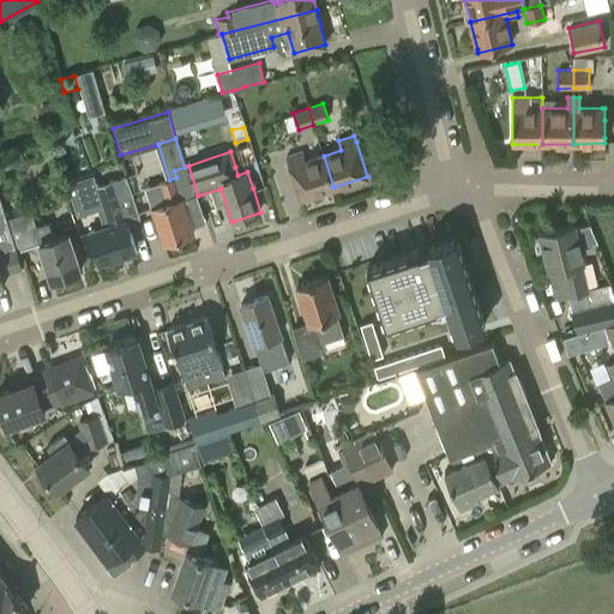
[(300,198),(333,187),(324,156),(306,162),(302,152),(287,157),(300,198)]
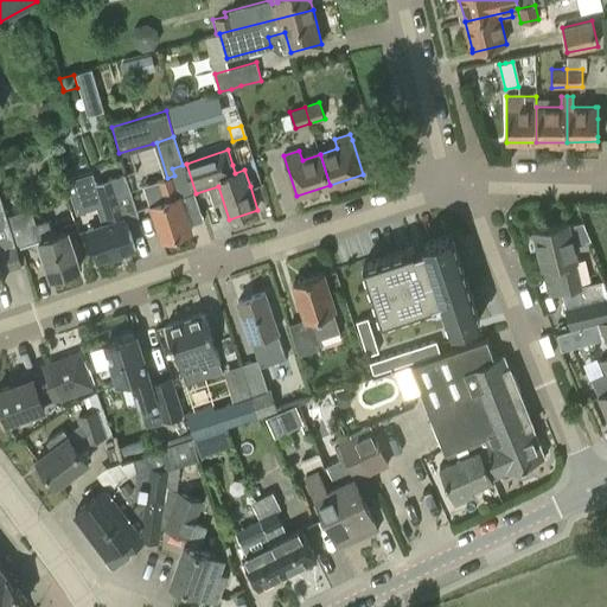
[(181,198),(196,193),(186,164),(183,165),(172,168),(174,176),(167,178),(164,179),(149,184),(145,186),(149,203),(163,241),(192,231),(181,198)]
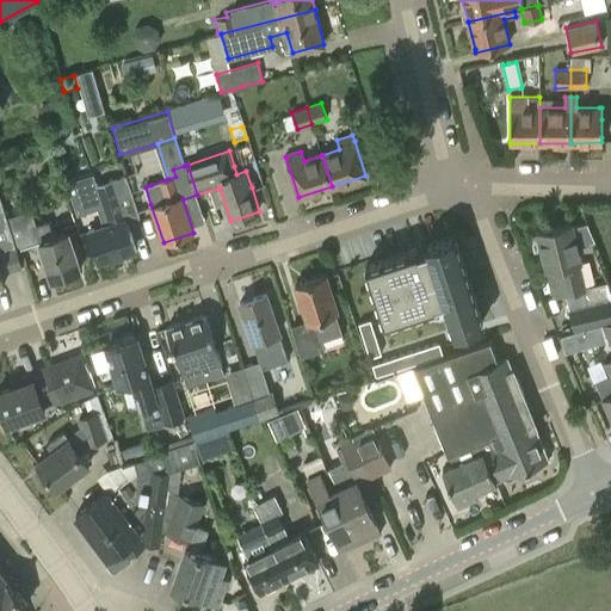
[(98,209),(103,224),(88,229),(99,263),(113,258),(124,254),(135,251),(136,251),(128,224),(141,220),(137,209),(127,176),(97,185),(93,174),(67,183),(78,216),(98,209)]
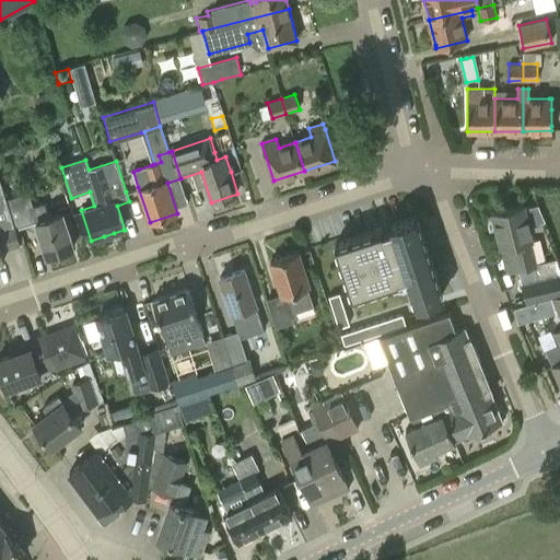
[(0,258),(4,257),(1,249),(20,244),(20,242),(15,226),(2,186),(0,178),(0,258)]
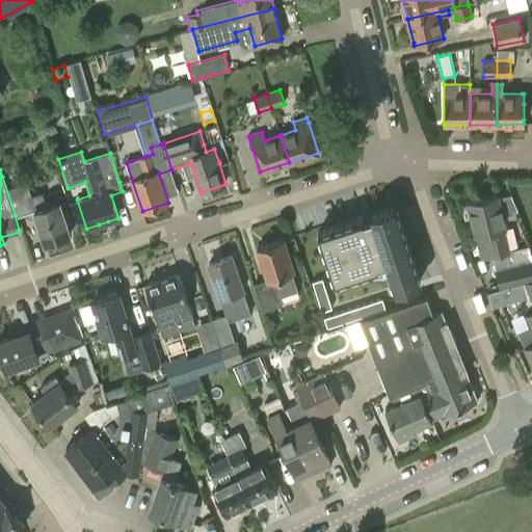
[(17,218),(35,212),(45,242),(70,234),(59,202),(47,206),(45,198),(43,193),(30,197),(26,184),(7,189),(17,218)]
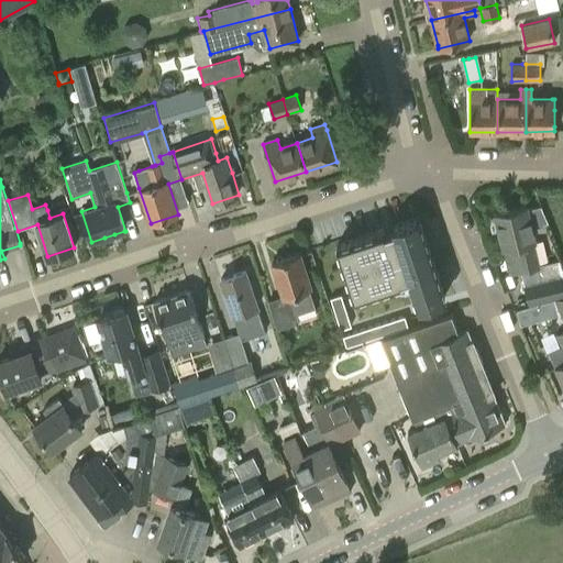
[(540,267),(534,241),(526,207),(496,213),(505,249),(510,246),(516,273),(540,267)]
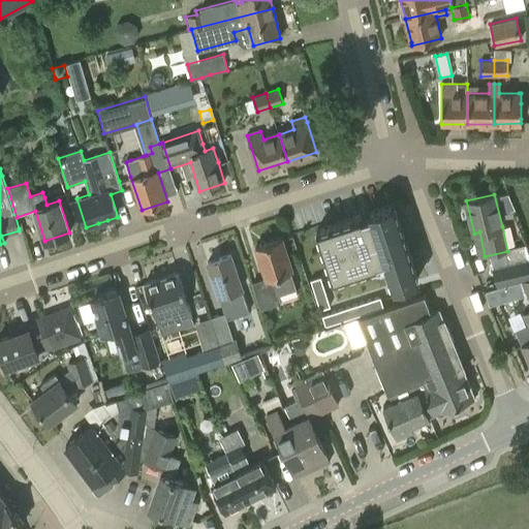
[(393,204),(316,228),(333,276),(384,260),(394,285),(417,278),(393,204)]
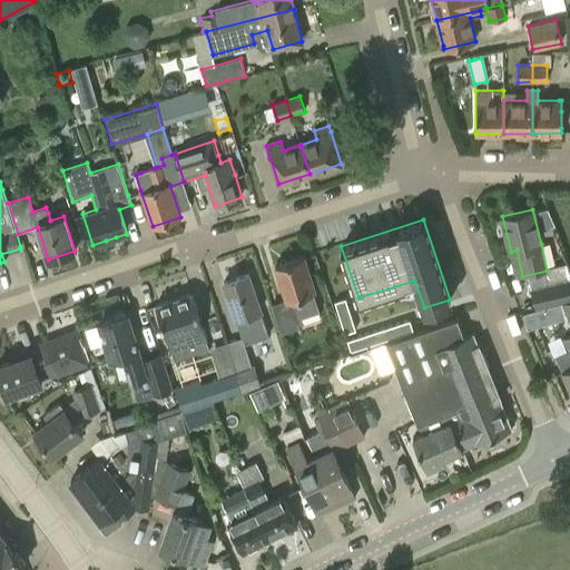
[(322,311),(315,291),(304,256),(275,265),(285,298),(271,304),(279,332),(303,324),(301,317),(322,311)]
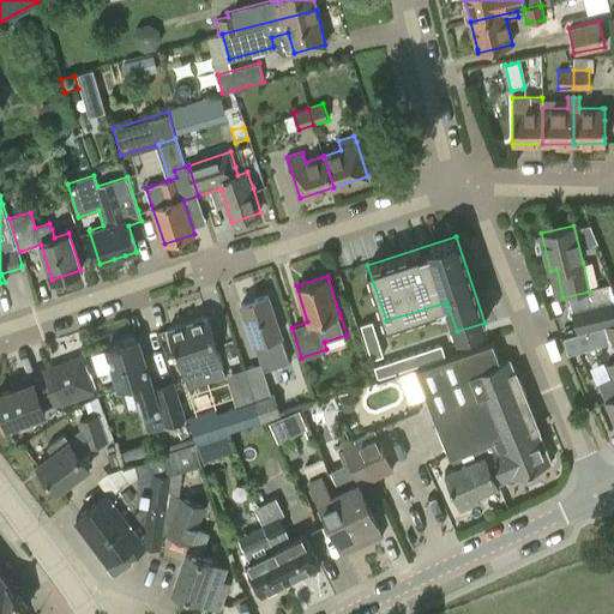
[(244,368),(253,399),(270,393),(263,369),(289,361),(281,336),(282,336),(268,295),(240,305),(253,344),(254,343),(260,362),(244,368)]
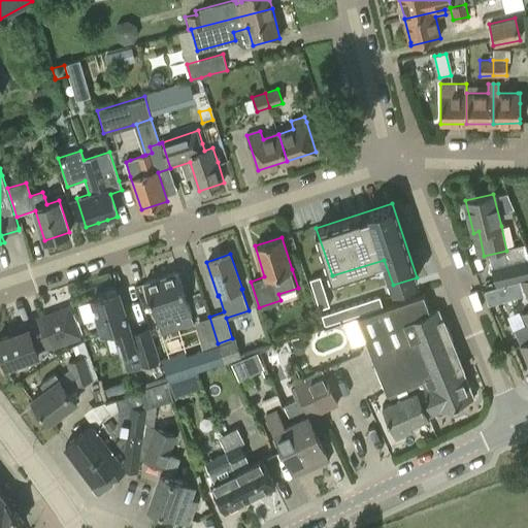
[(527,259),(493,268),(496,284),(519,278),(527,276),(527,259)]
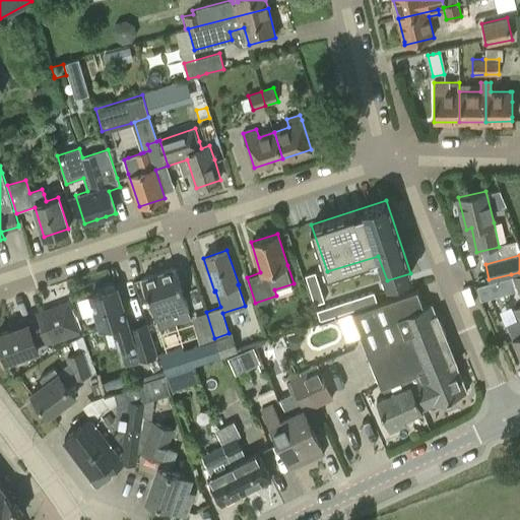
[(175,267),(142,277),(155,320),(174,314),(177,322),(191,318),(175,267)]
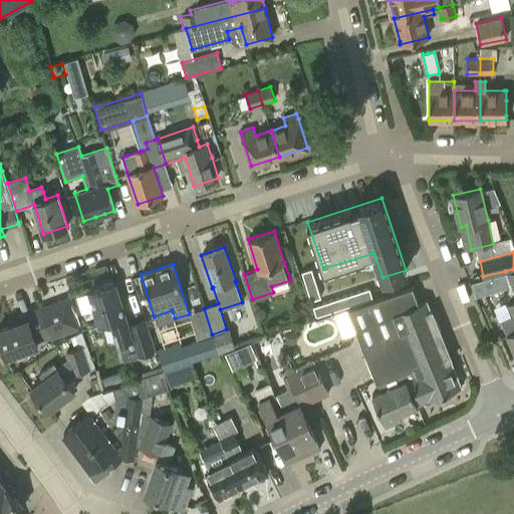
[(301,272),(304,279),(314,276),(311,268),(301,272)]
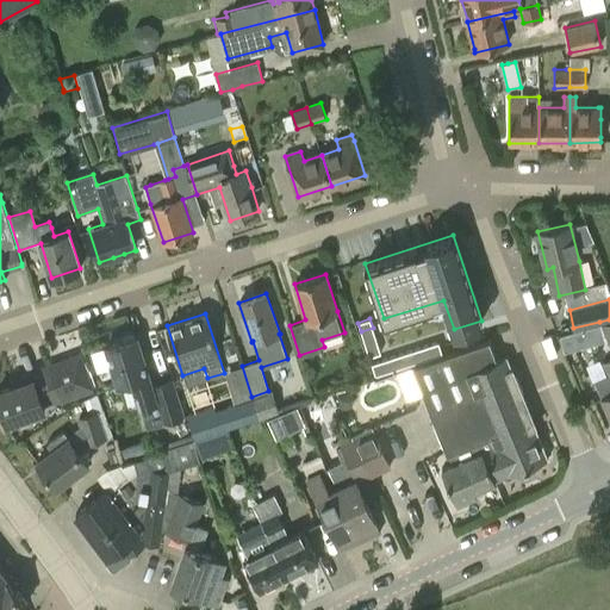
[(609,319),(599,322),(609,347),(609,319)]
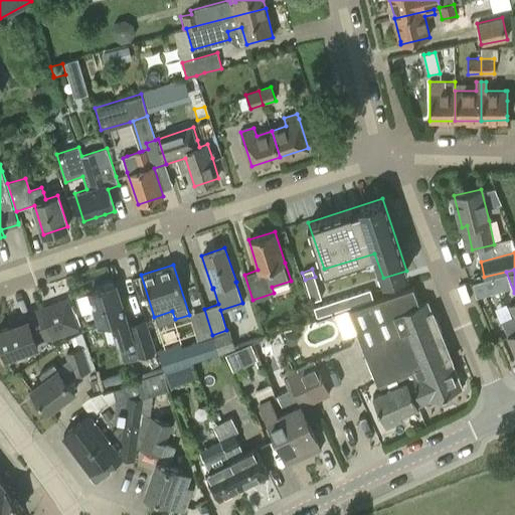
[(305,280),(307,287),(317,284),(315,277),(305,280)]
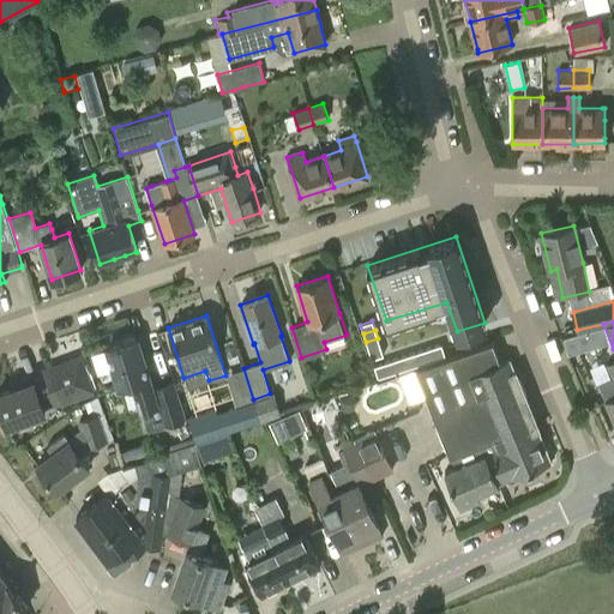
[(366,342),(368,350),(380,347),(378,338),(366,342)]
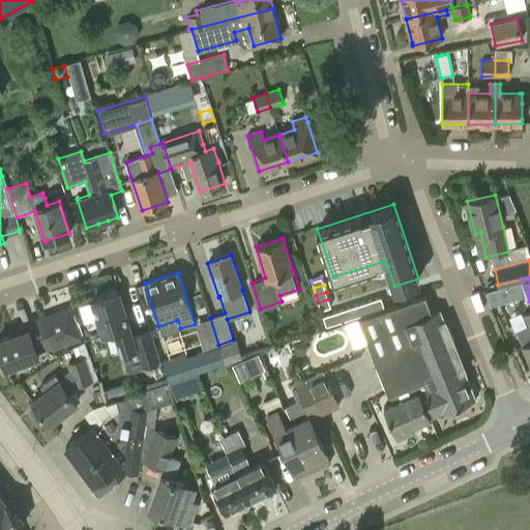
[(149,329),(130,334),(118,293),(80,304),(85,321),(97,317),(102,333),(114,330),(126,372),(160,361),(149,329)]
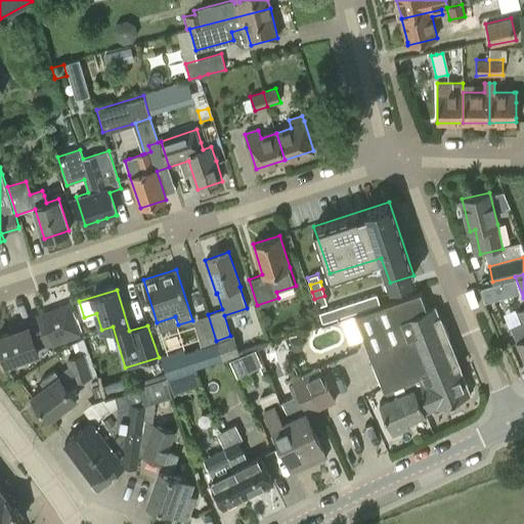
[(424,411),(425,413),(470,394),(456,361),(457,361),(442,322),(440,322),(434,306),(426,310),(420,293),(353,316),(367,351),(383,390),(384,390),(383,389),(386,388),(390,397),(406,390),(403,383),(423,375),(423,376),(427,384),(420,387),(422,392),(417,394),(424,411)]
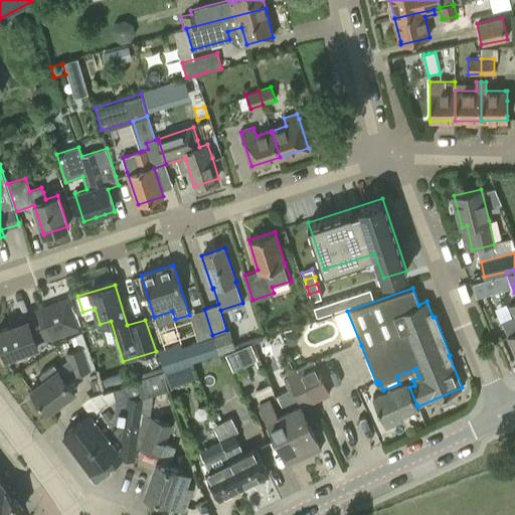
[(370,289),(363,291),(366,301),(373,299),(370,289)]
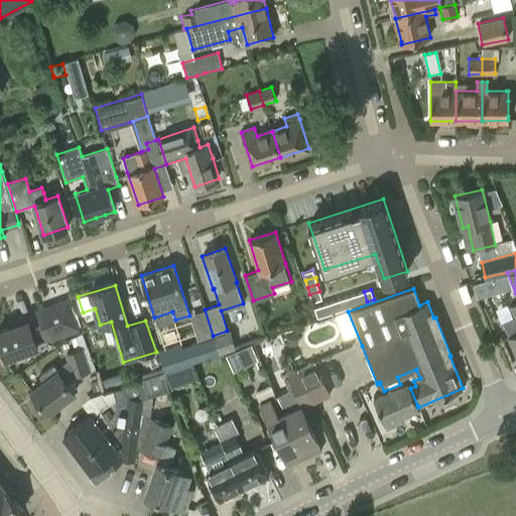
[(323,298),(319,291),(309,294),(312,301),(323,298)]
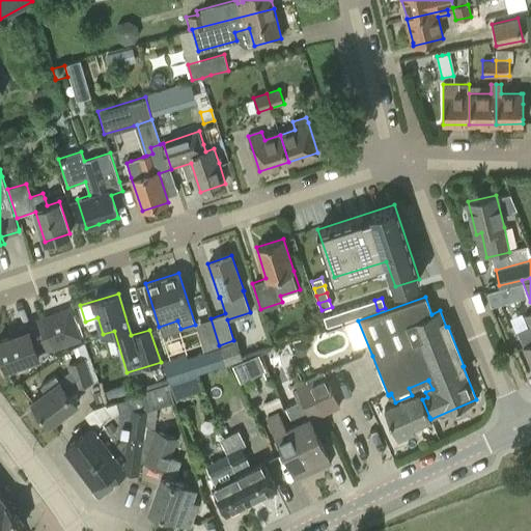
[(374,300),(367,302),(370,312),(378,310),(374,300)]
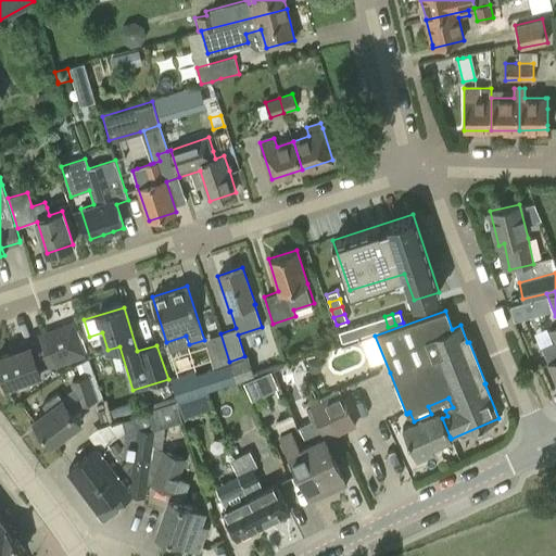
[(384,316),(377,319),(380,330),(388,327),(384,316)]
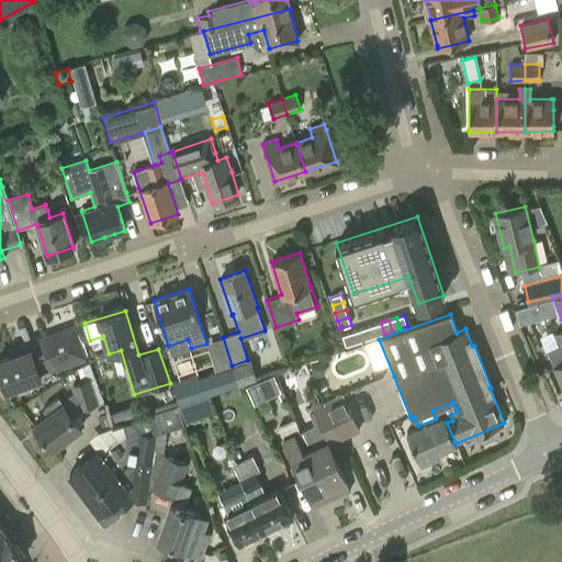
[(381,323),(373,325),(377,336),(384,334),(381,323)]
